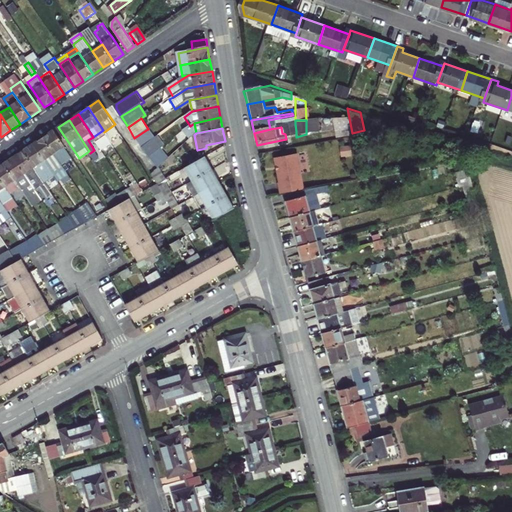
[(148,129),(146,130),(153,139),(155,138),(148,129)]
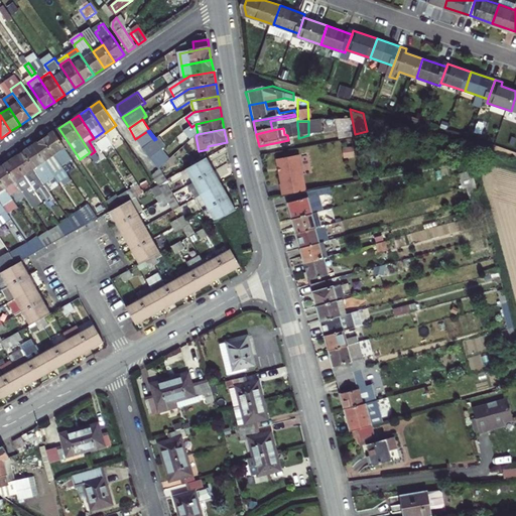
[(44,137),(67,170),(67,161),(65,157),(71,154),(55,131),(44,137)]
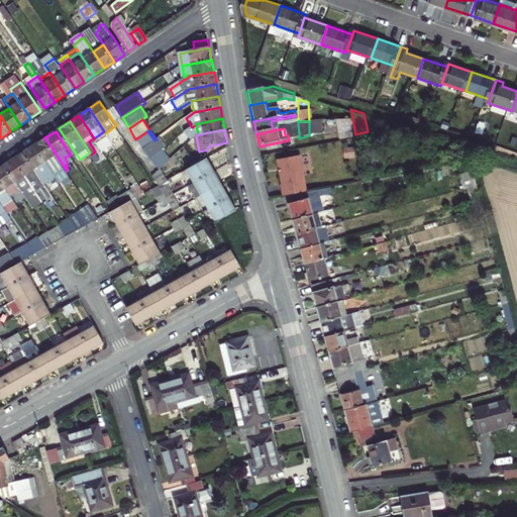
[(147,131),(135,139),(143,148),(154,140),(147,131)]
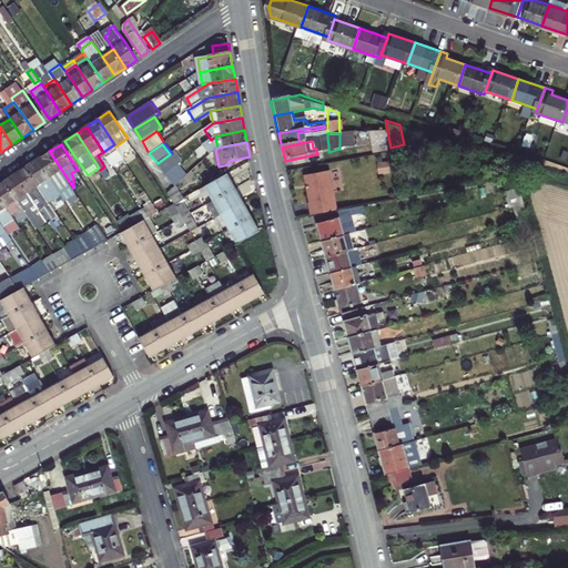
[(49,151),(39,159),(62,195),(66,201),(77,193),(73,188),(49,151)]
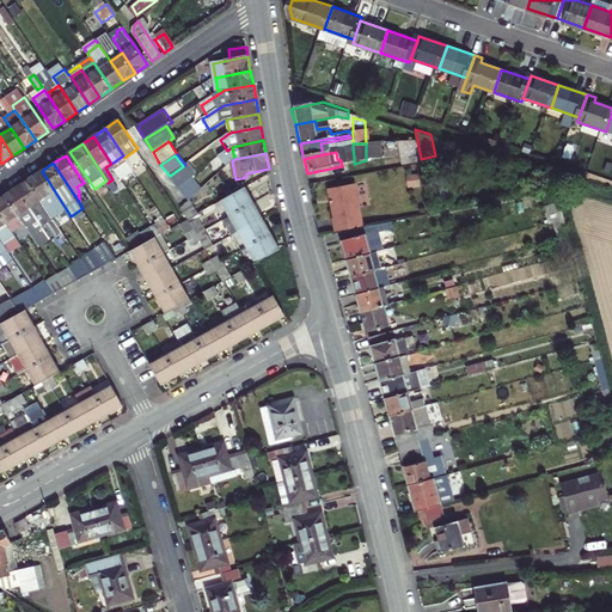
[(191,178),(195,176),(187,164),(185,165),(183,166),(170,176),(178,189),(191,178)]
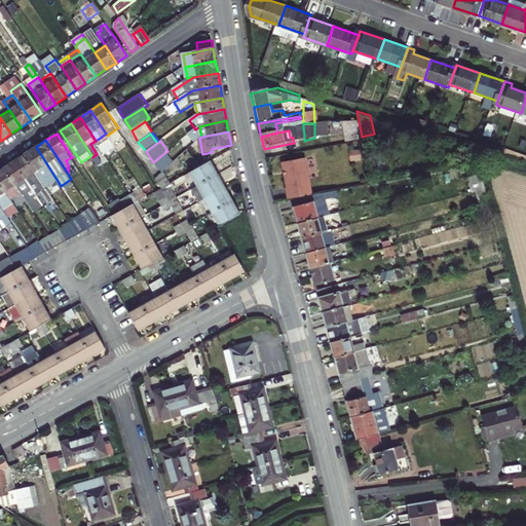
[(26,154),(48,188),(58,181),(36,147),(26,154)]
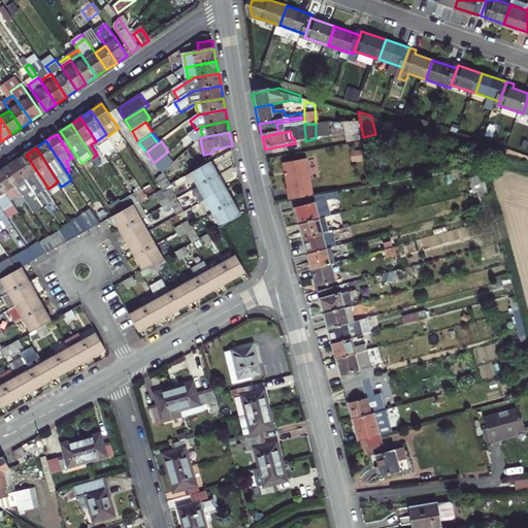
[(126,163),(119,152),(111,157),(119,167),(126,163)]
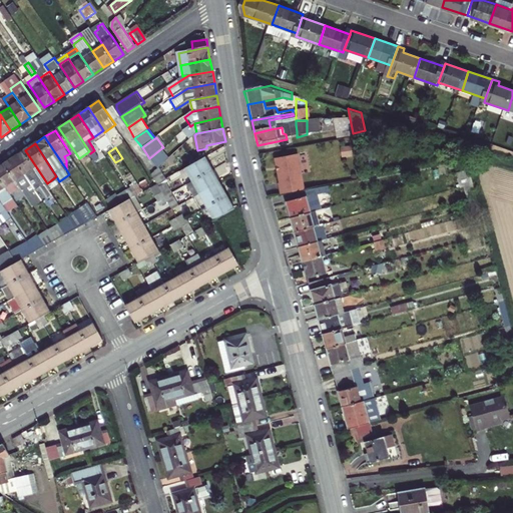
[(160,149),(149,158),(157,168),(159,166),(167,159),(160,149)]
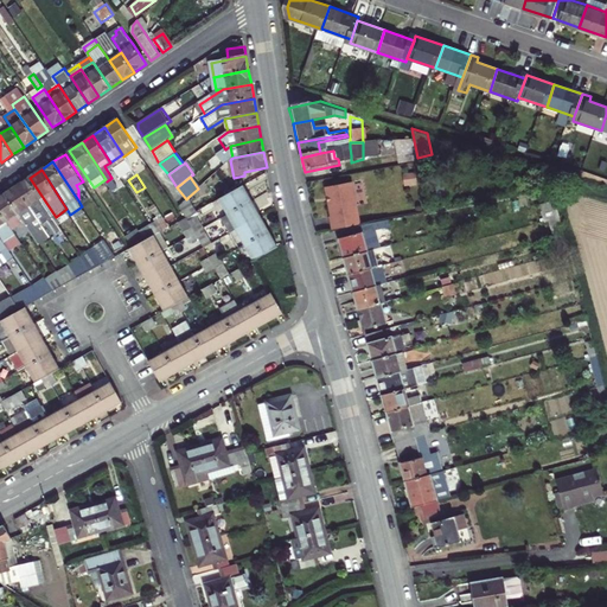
[(30,178),(18,186),(36,212),(42,208),(51,222),(56,218),(56,217),(30,178)]
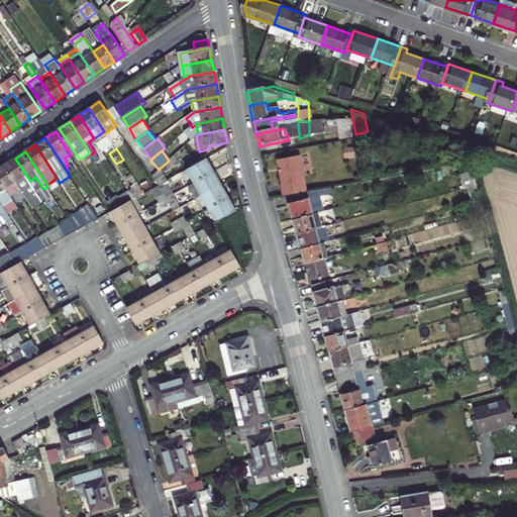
[(284,188),(286,198),(289,198),(309,194),(302,158),(280,163),(284,180),(285,187),(284,188)]
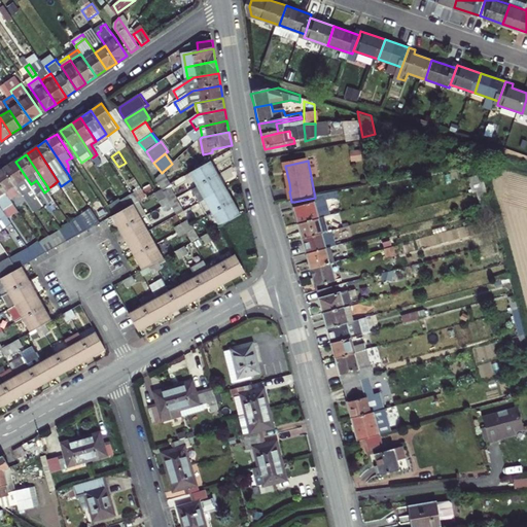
[(15,162),(5,168),(27,201),(31,199),(39,211),(42,209),(45,214),(48,212),(31,184),(15,162)]
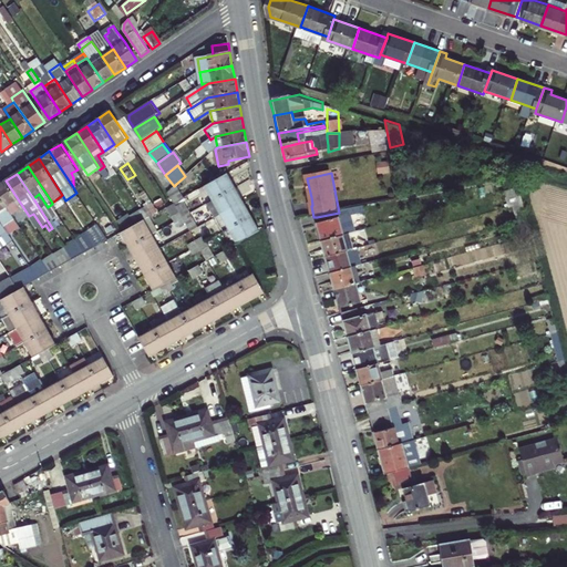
[(261,233),(245,203),(228,174),(205,187),(239,246),(261,233)]
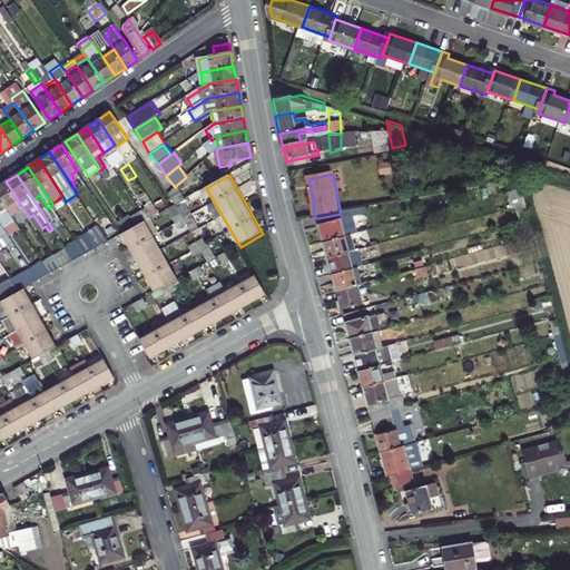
[(6,182),(0,185),(0,197),(18,225),(25,219),(27,223),(30,220),(29,217),(6,182)]
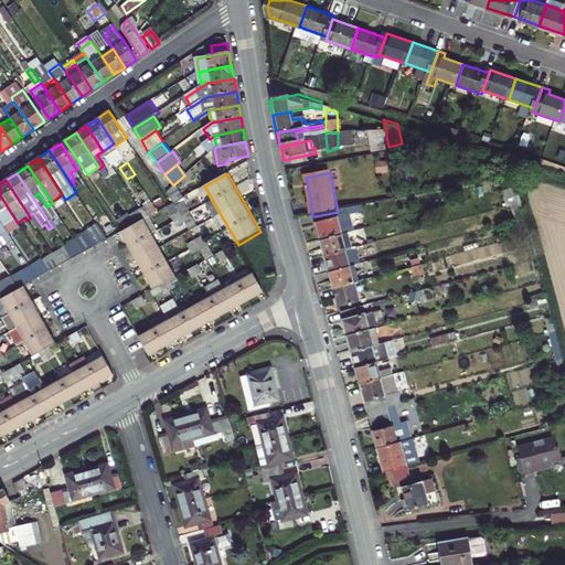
[(173,185),(167,191),(174,203),(184,198),(176,183),(173,185)]
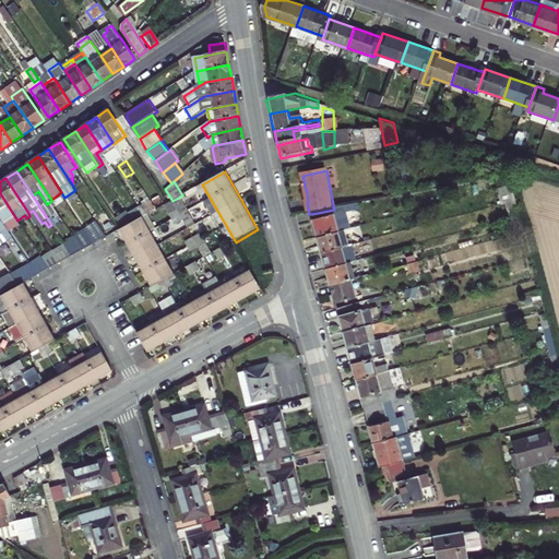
[(499,191),(503,206),(515,203),(512,188),(499,191)]
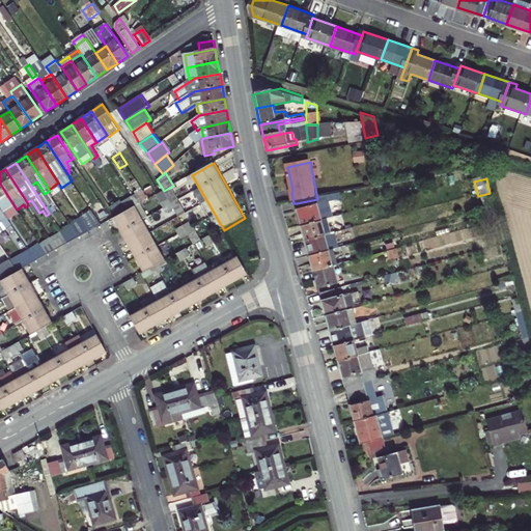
[(17,210),(0,184),(0,205),(7,216),(17,210)]
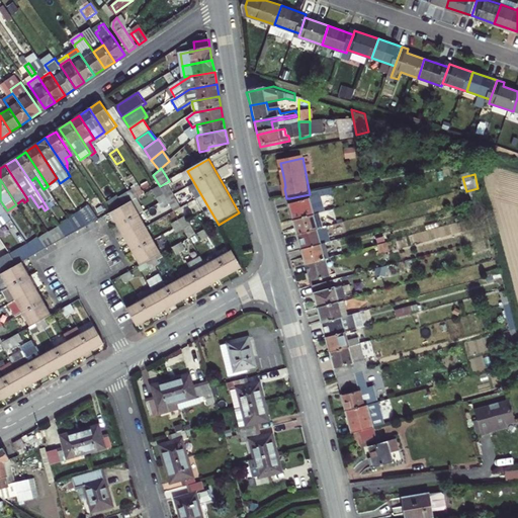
[(171,191),(159,198),(164,207),(176,200),(171,191)]
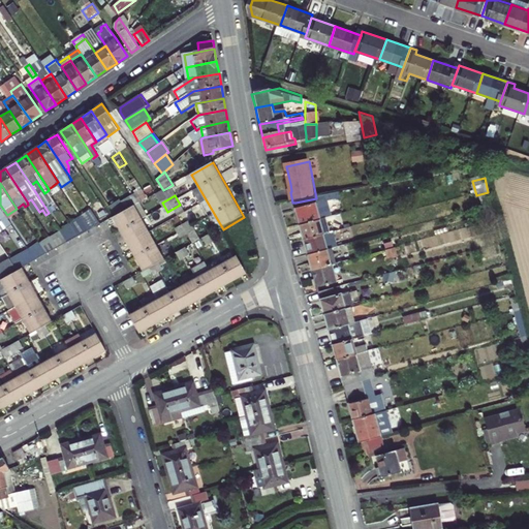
[(316,198),(296,203),(301,219),(303,227),(323,222),(316,198)]
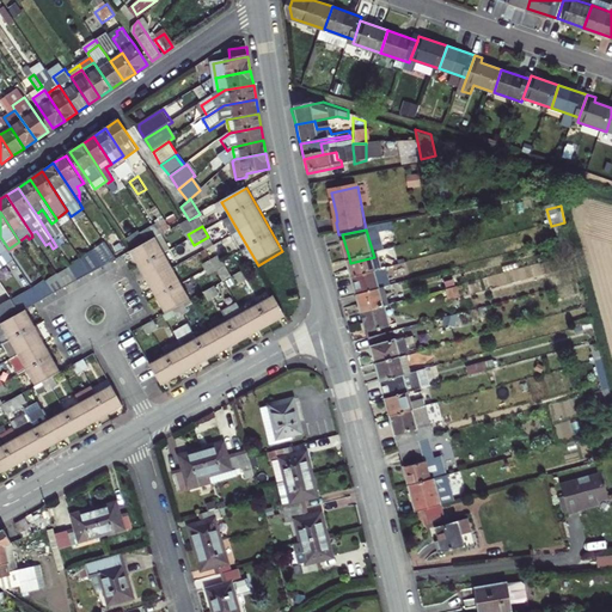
[(127,249),(116,233),(108,239),(116,254),(127,249)]
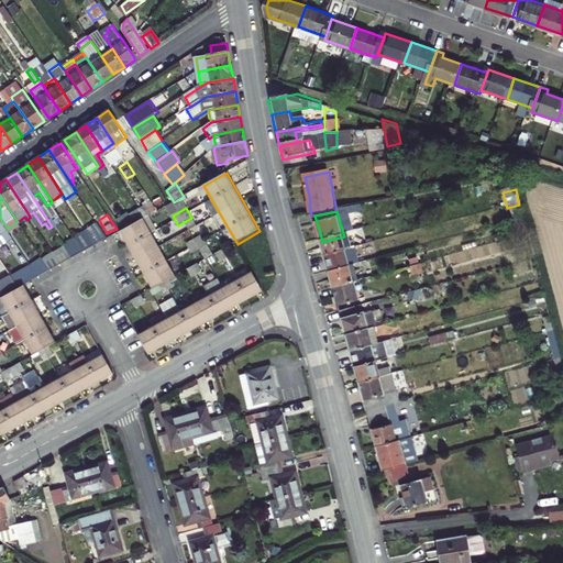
[(133,220),(130,214),(119,221),(122,227),(133,220)]
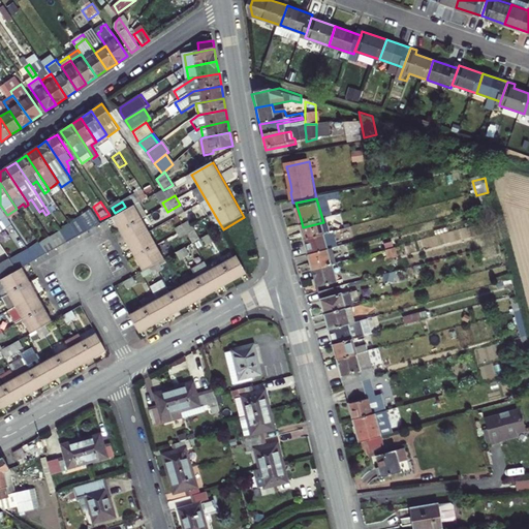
[(145,272),(151,268),(155,275),(163,270),(160,262),(165,259),(136,205),(115,217),(145,272)]
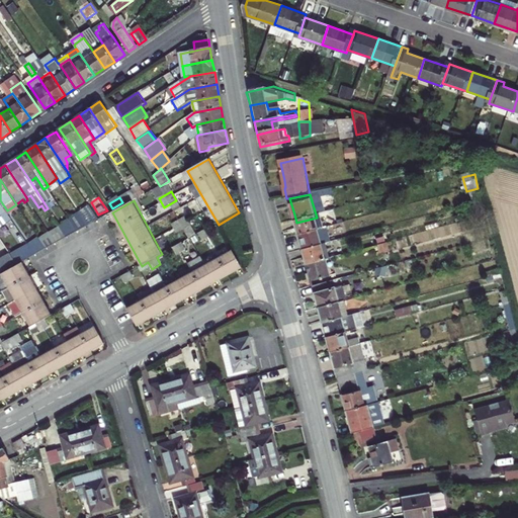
[(90,205),(79,212),(88,226),(99,220),(90,205)]
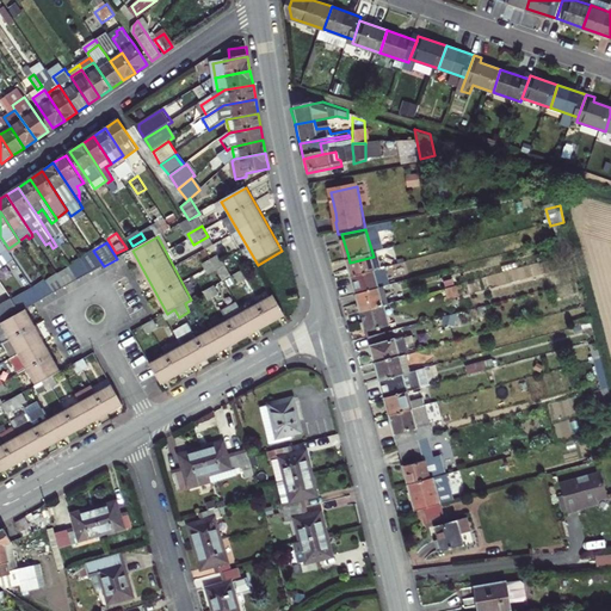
[(8,248),(0,253),(0,267),(14,258),(8,248)]
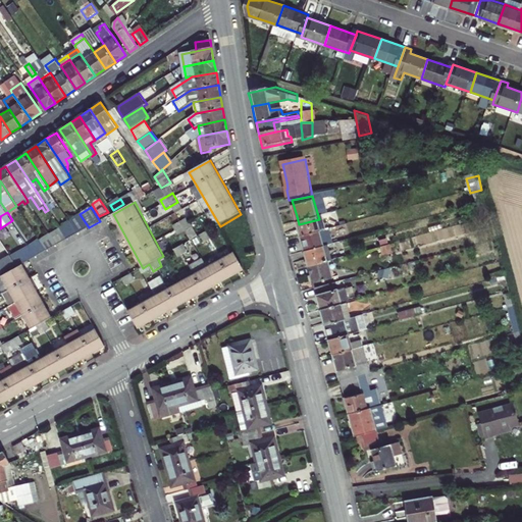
[(80,214),(70,221),(79,233),(89,227),(80,214)]
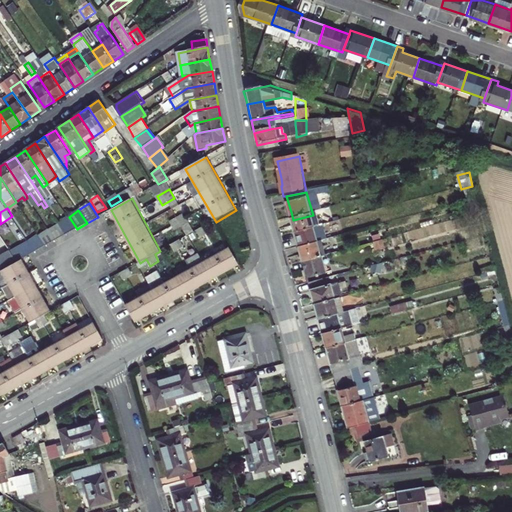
[(296,230),(297,236),(317,230),(313,215),(293,220),(296,230)]
